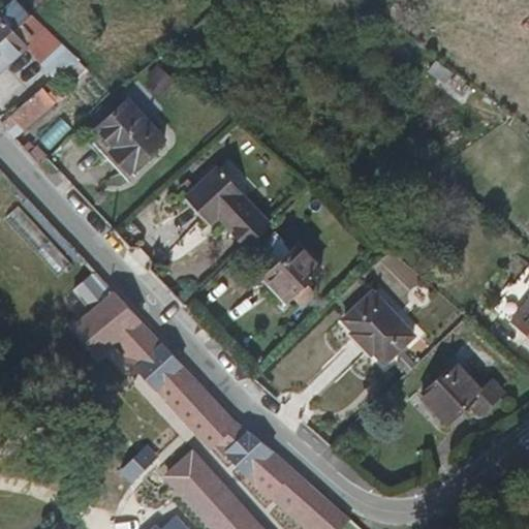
[(395,2),(392,0),(369,0),(385,12),(395,2)]
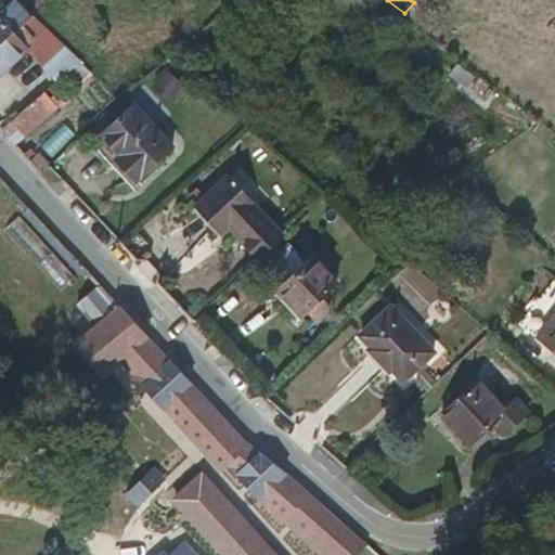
[(0,15),(29,49),(60,82),(84,63),(34,16),(16,1),(0,14),(0,15)]
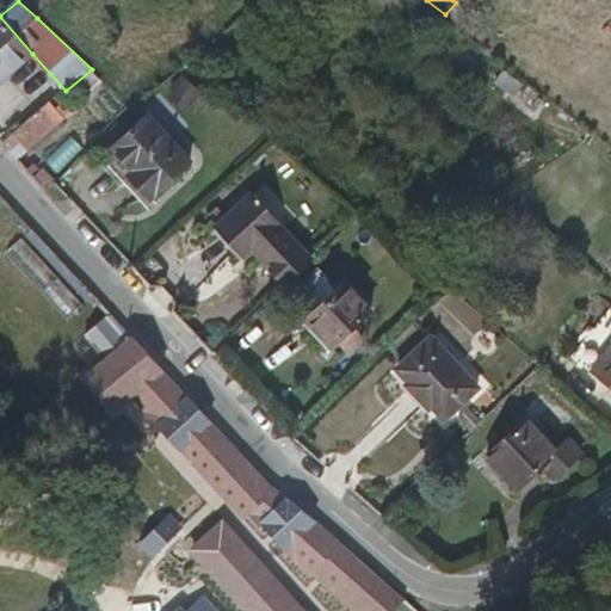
[(0,82),(32,54),(0,17),(0,82)]
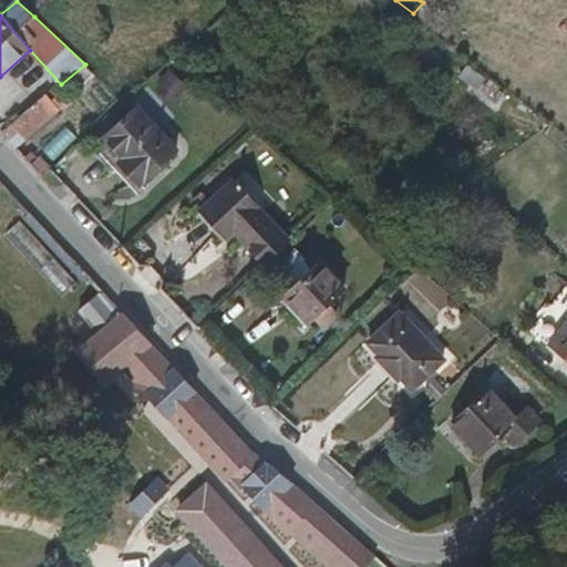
[(477,90),(485,75),(465,64),(456,79),(477,90)]
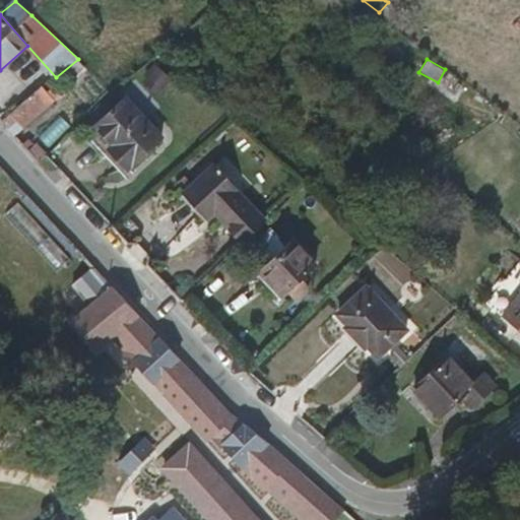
[(142,82),(163,92),(173,72),(152,62),(142,82)]
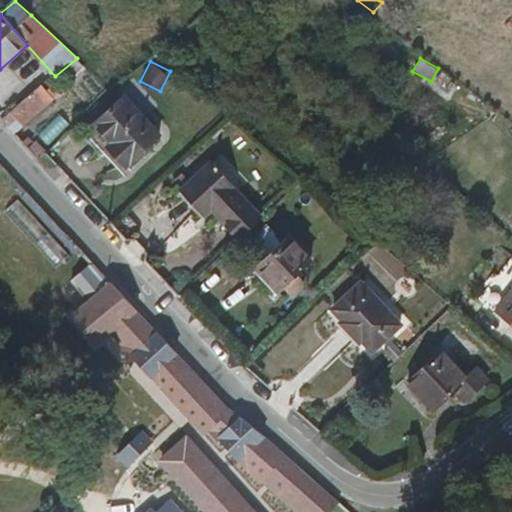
[(1,120),(14,134),(54,99),(47,91),(42,85),(1,120)]
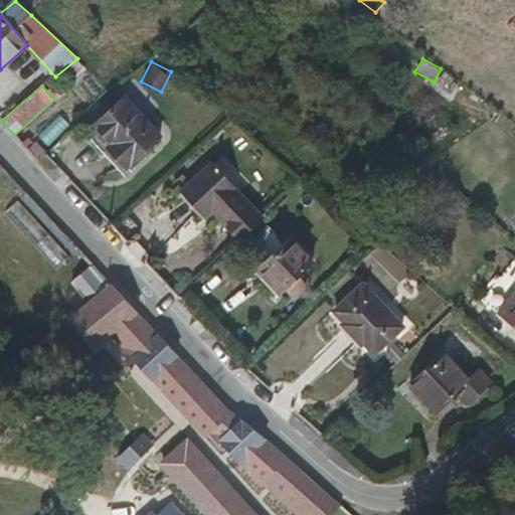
[(47,92),(54,100),(60,95),(52,87),(47,92)]
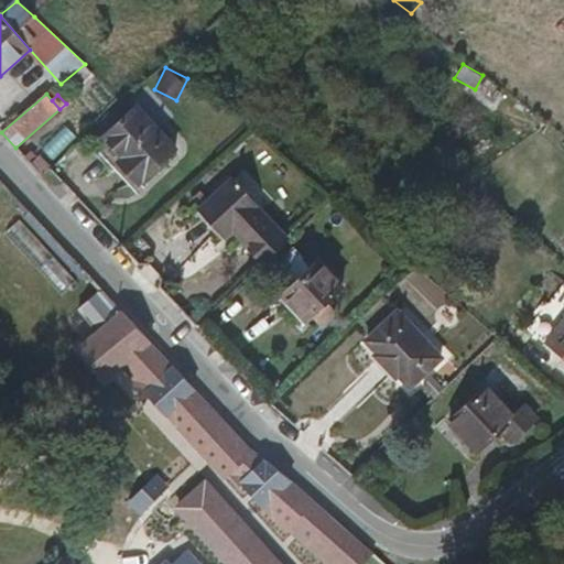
[(119,162),(140,185),(177,150),(137,107),(105,137),(123,158),(119,162)]
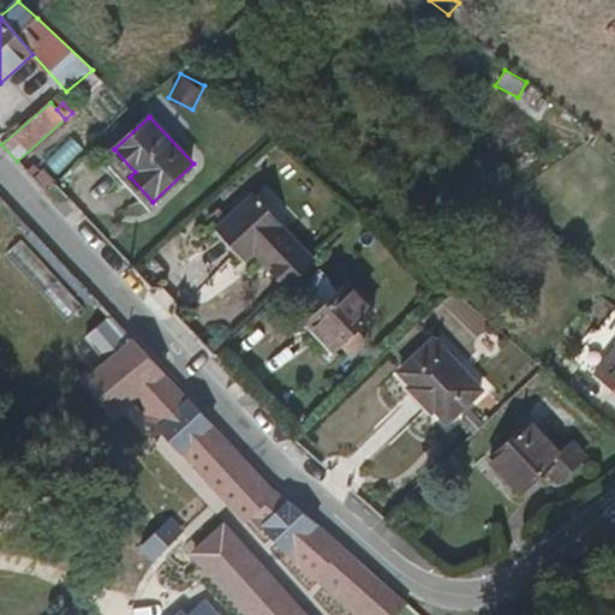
[(35,179),(47,192),(54,185),(57,183),(54,180),(45,171),(35,179)]
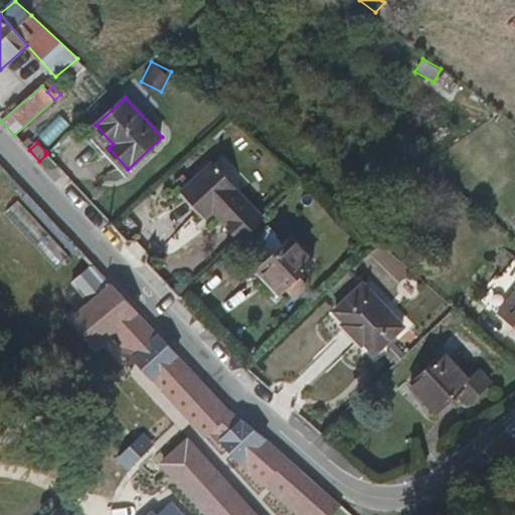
[(249,203),(213,165),(184,191),(208,216),(213,211),(227,224),(249,203)]
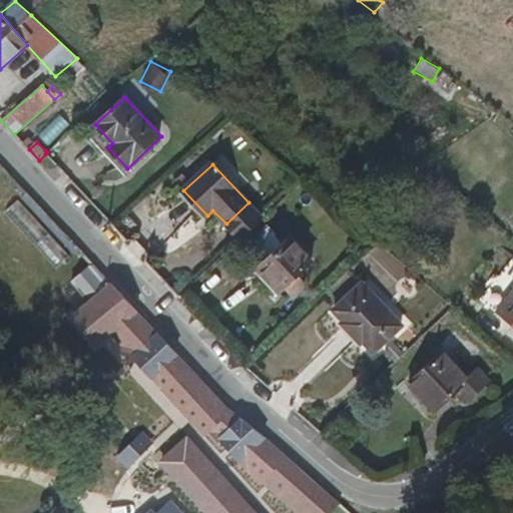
[(264,276),(294,248),(286,239),(257,268),(264,276)]
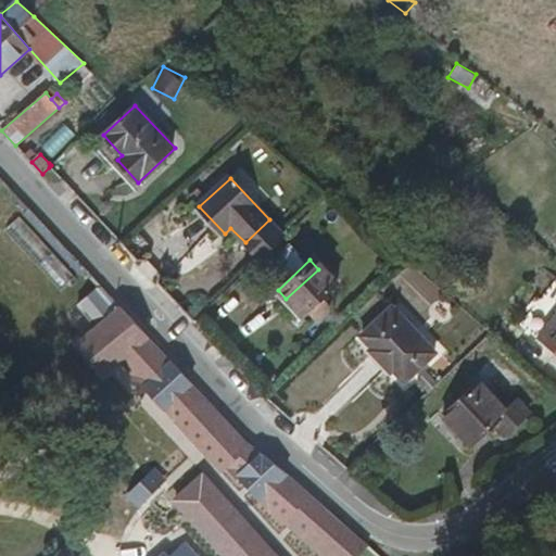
[(323,265),(318,269),(286,299),(302,316),(338,283),(323,265)]
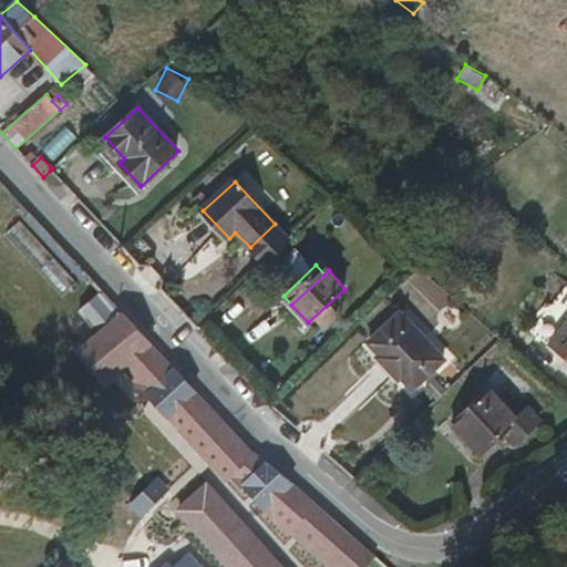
[(223,425),(93,287),(66,310),(238,486),(257,467),(236,447),(239,444),(223,425)]
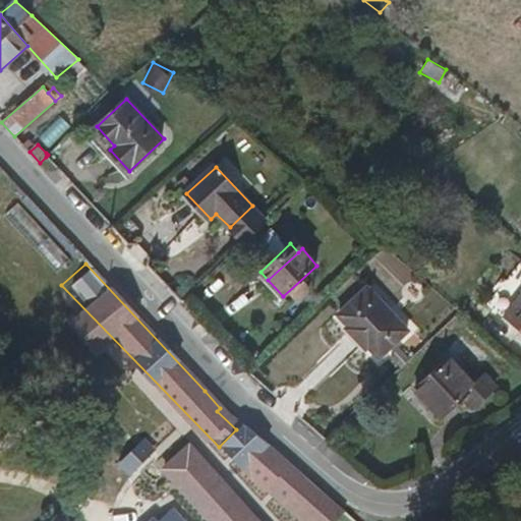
[(409,332),(368,289),(340,314),(350,326),(347,330),(366,350),(370,347),(381,358),(409,332)]
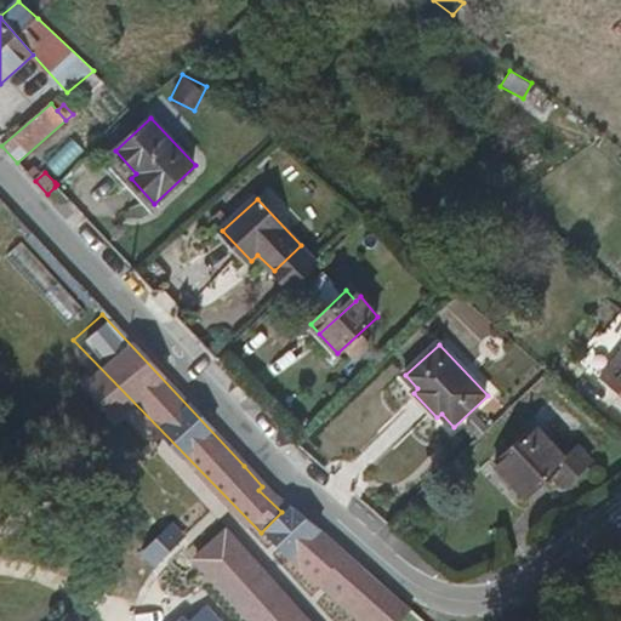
[(620,352),(600,377),(620,393),(620,352)]
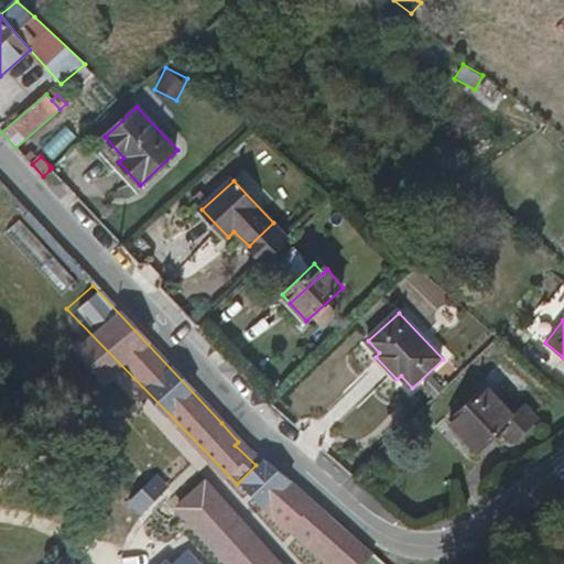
[(243,386),(261,388),(264,368),(247,365),(243,386)]
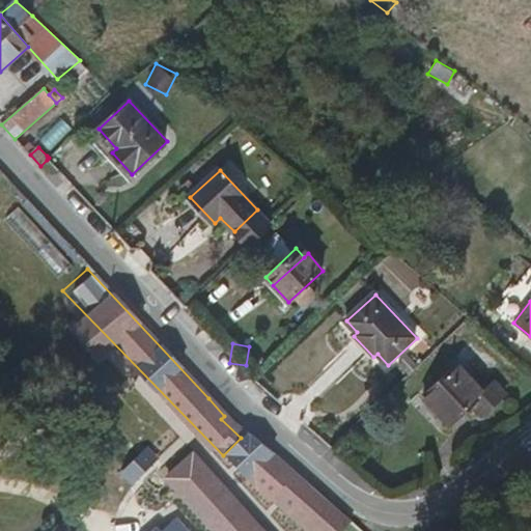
[(479,390),(457,366),(424,396),(419,392),(414,397),(434,419),(439,414),(449,424),(470,406),(479,415),(503,392),(492,379),(479,390)]
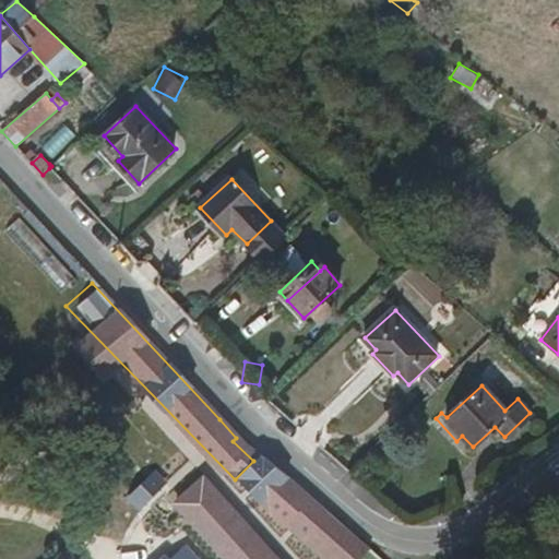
[(235,479),(258,503),(265,497),(281,483),(253,461),(235,479)]
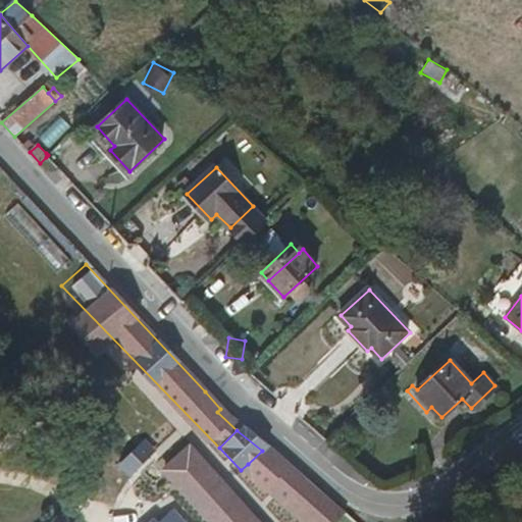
[(135,453),(126,460),(118,465),(124,473),(126,476),(135,471),(146,464),(151,459),(144,448),(135,453)]
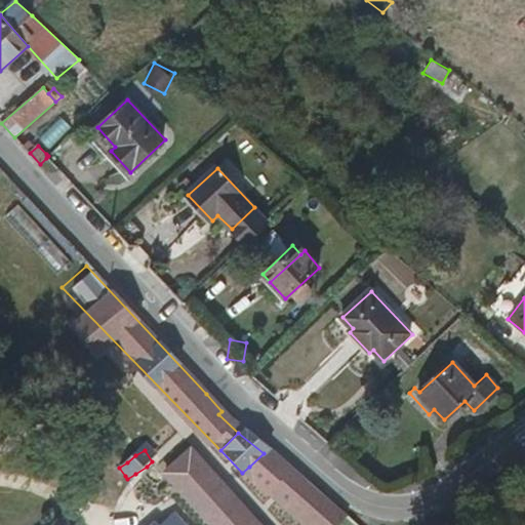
[(264,453),(249,467),(266,484),(281,469),(265,454),(264,453)]
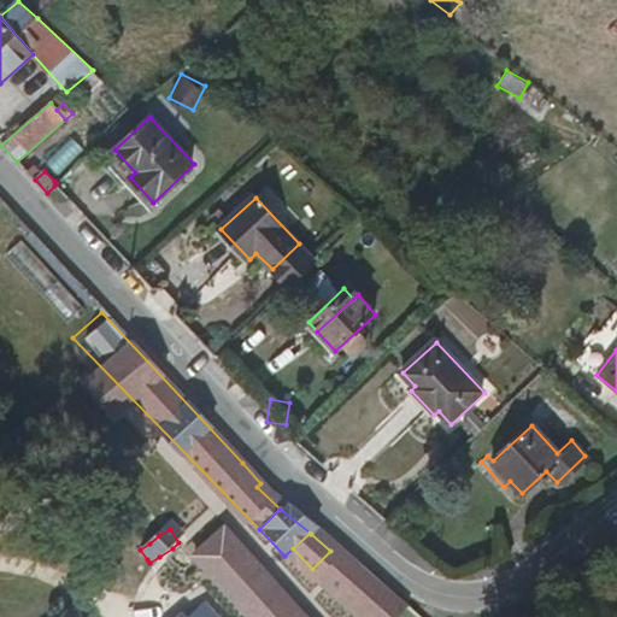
[(293,548),(285,556),(321,593),(350,568),(330,551),(312,569),(293,548)]
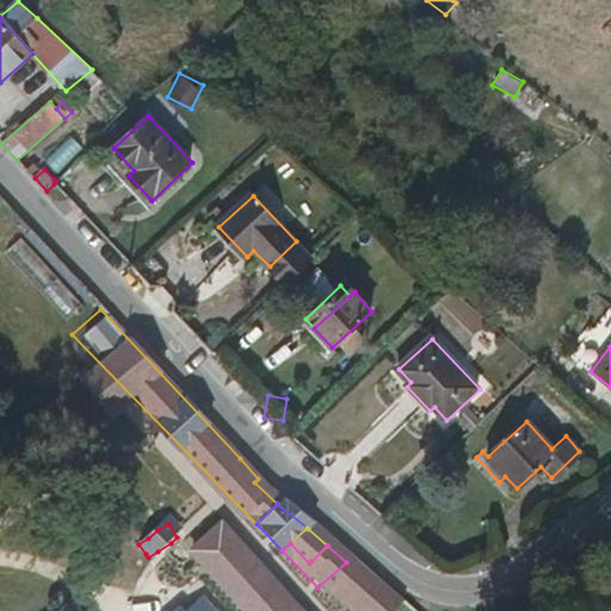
[(352,610),(388,610),(400,600),(381,580),(350,609),(352,610)]
